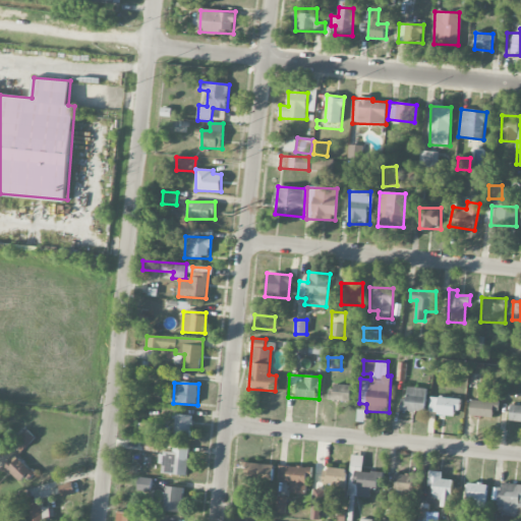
[(329,401),(353,401),(354,386),(329,385),(329,401)]
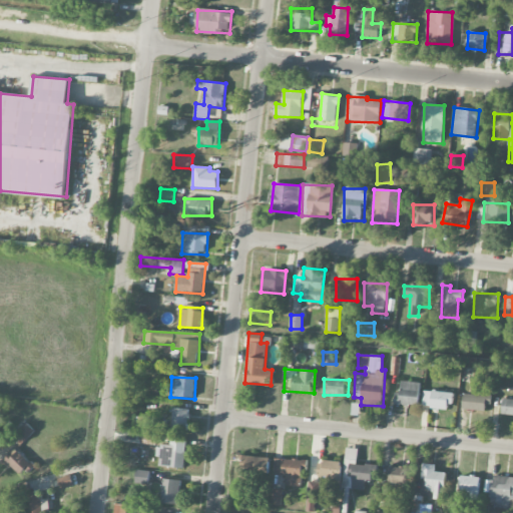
[(395,392),(395,404),(419,406),(420,382),(401,381),(401,392),(395,392)]
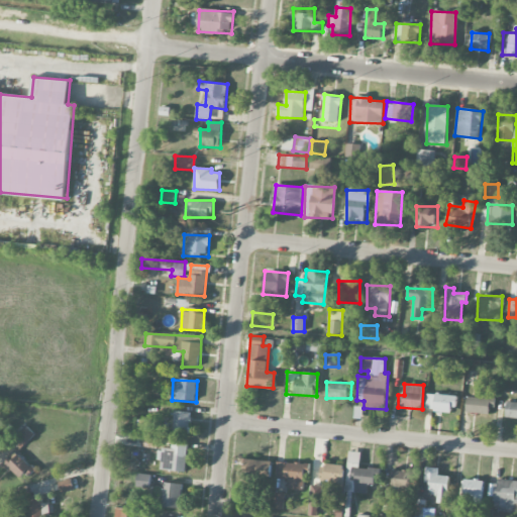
[(426,411),(454,411),(455,395),(426,394),(426,411)]
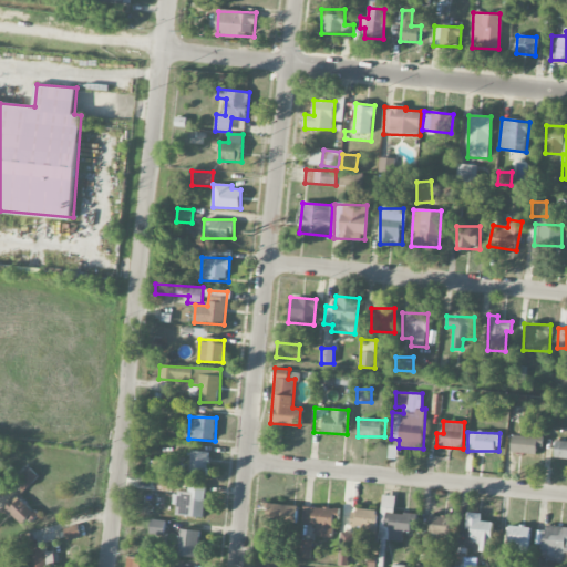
[(539,455),(542,439),(513,434),(511,452),(539,455)]
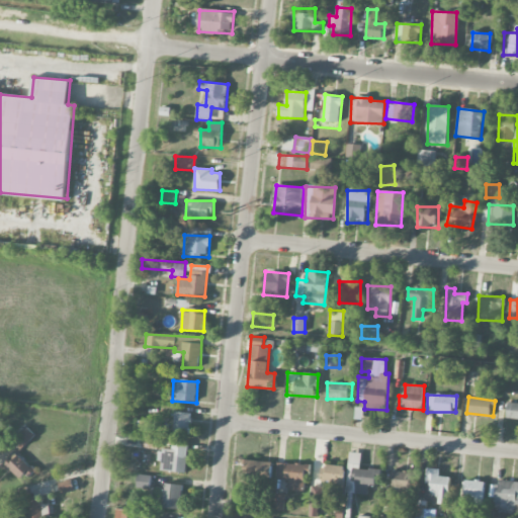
[(507,419),(517,419),(517,403),(508,403),(507,419)]
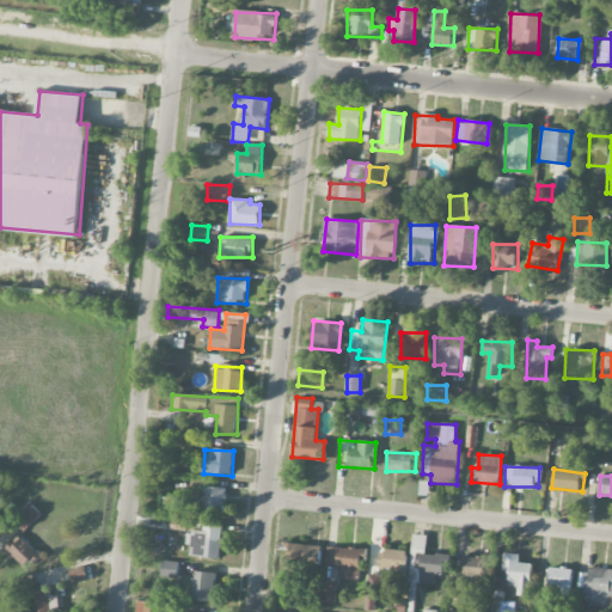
[(226,489),(207,487),(204,512),(222,514),(226,489)]
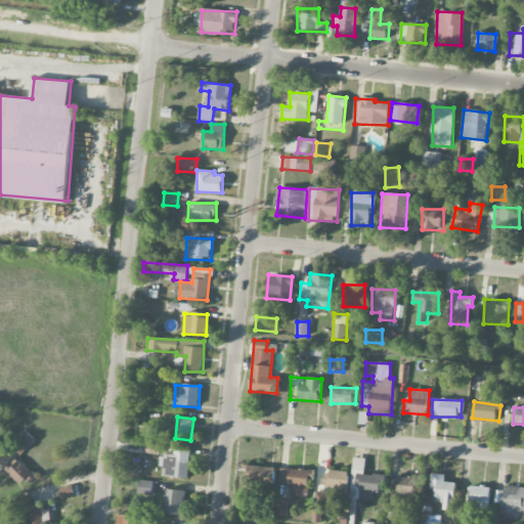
[(155,426),(139,426),(138,439),(155,439),(155,426)]
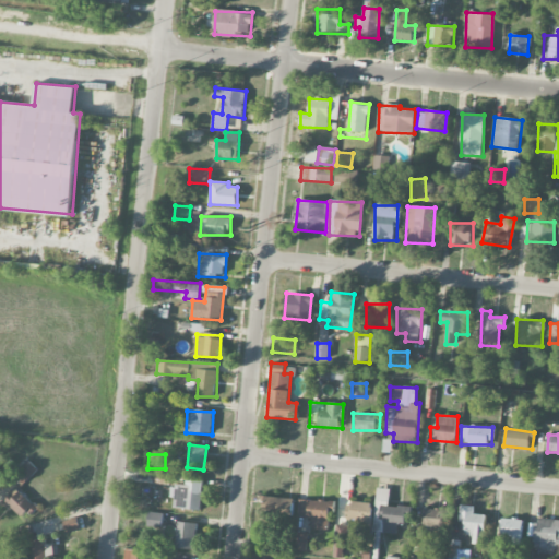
[(10,475),(16,486),(38,473),(32,462),(10,475)]
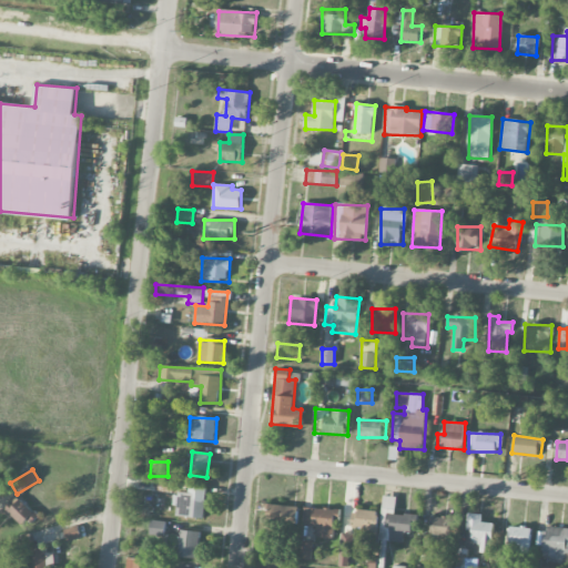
[(171,492),(172,483),(159,483),(158,492),(171,492)]
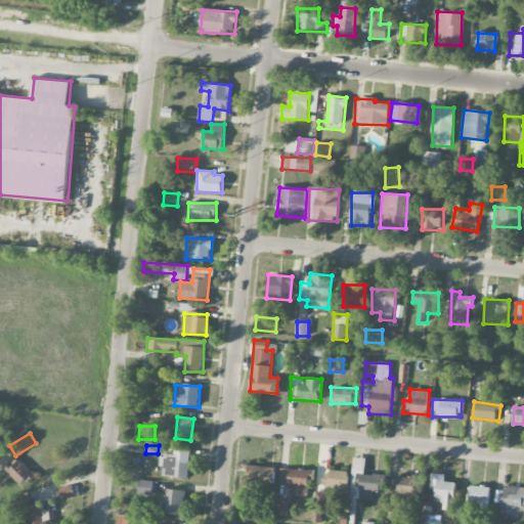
[(190,449),(174,448),(174,455),(162,454),(162,476),(189,477),(190,449)]
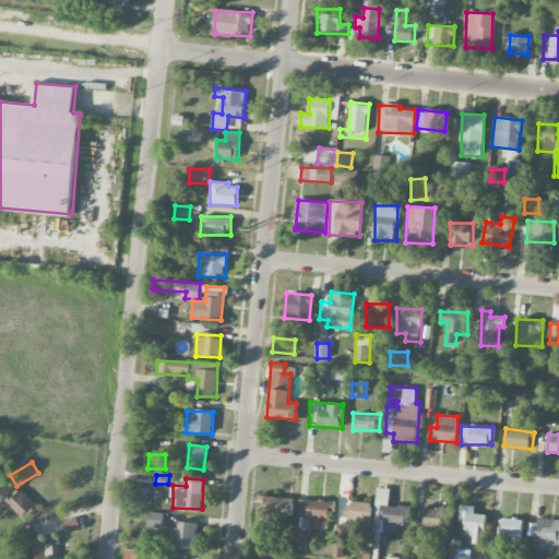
[(26,520),(37,508),(16,488),(4,501),(26,520)]
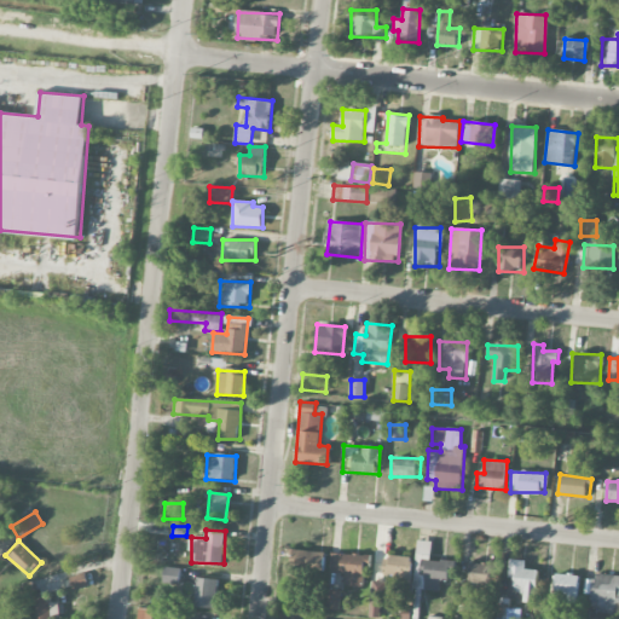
[(324,553),(298,550),(296,568),(324,570),(324,553)]
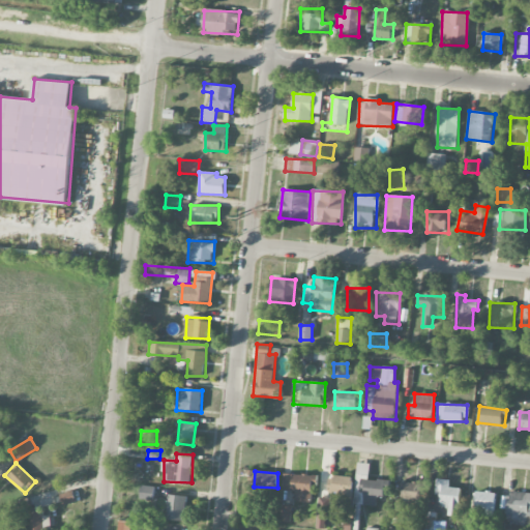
[(318,475),(283,474),(283,490),(297,491),(296,501),(311,502),(312,486),(317,486),(318,475)]
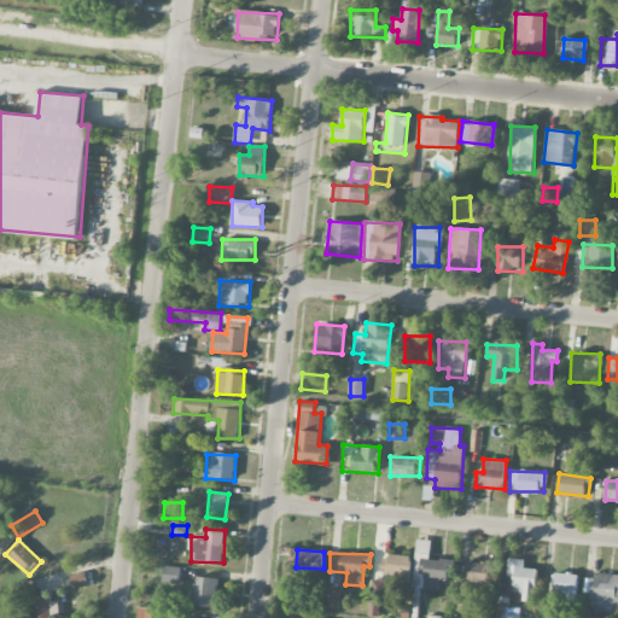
[(410,578),(412,558),(384,554),(382,575),(410,578)]
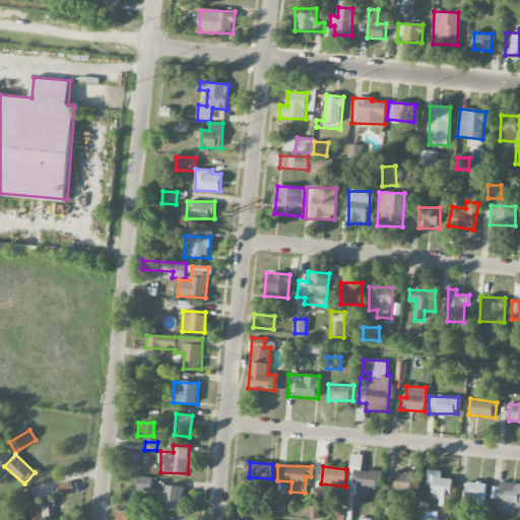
[(442,470),(429,470),(428,485),(432,485),(432,495),(440,496),(440,506),(451,507),(452,478),(442,478),(442,470)]
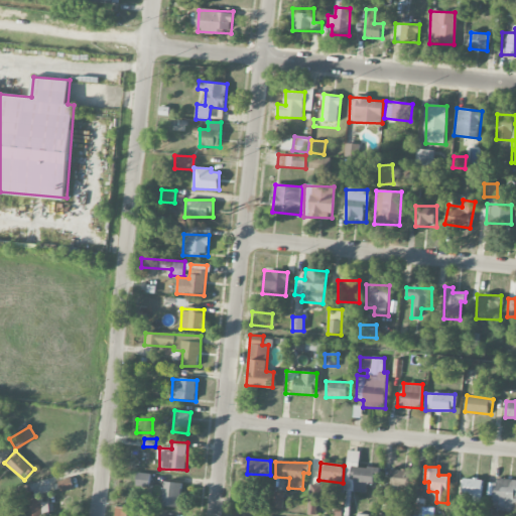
[(391,486),(411,487),(412,471),(391,470),(391,486)]
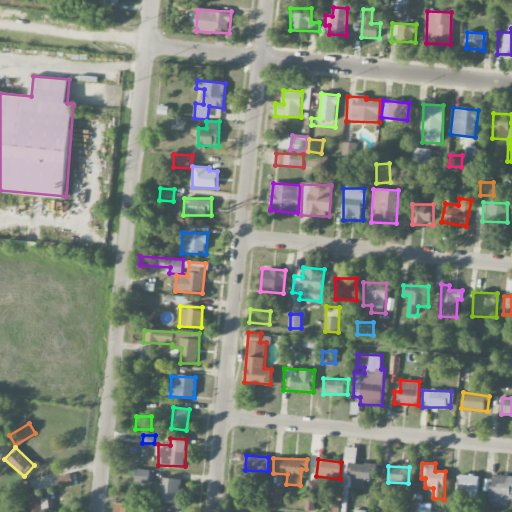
[(149,469),(136,469),(136,483),(148,484),(149,469)]
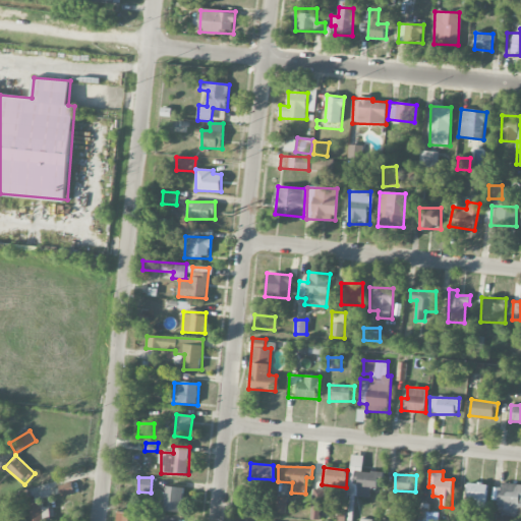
[(486,507),(487,484),(467,483),(467,499),(478,500),(478,507),(486,507)]
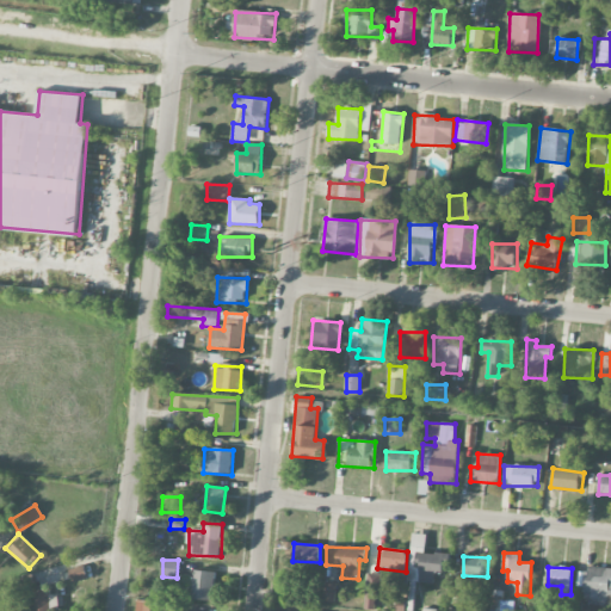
[(610,567),(587,567),(586,605),(610,605),(610,567)]
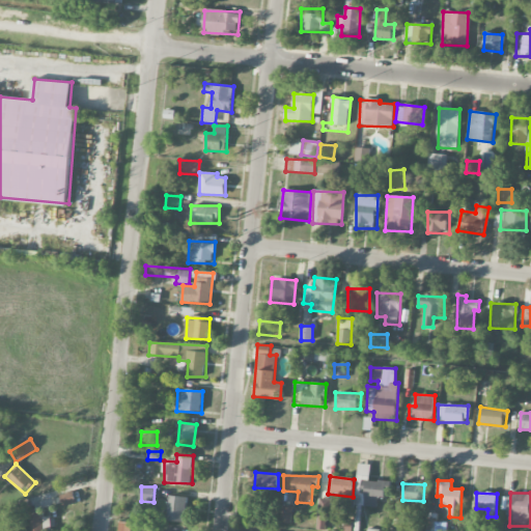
[(167,521),(185,522),(187,497),(168,496),(167,521)]
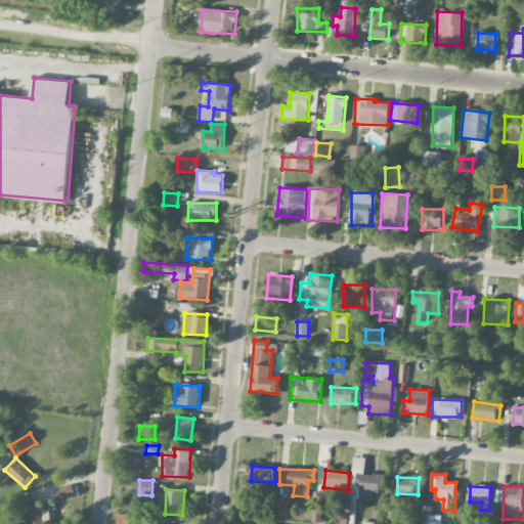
[(325,492),(314,492),(312,522),(323,523),(325,492)]
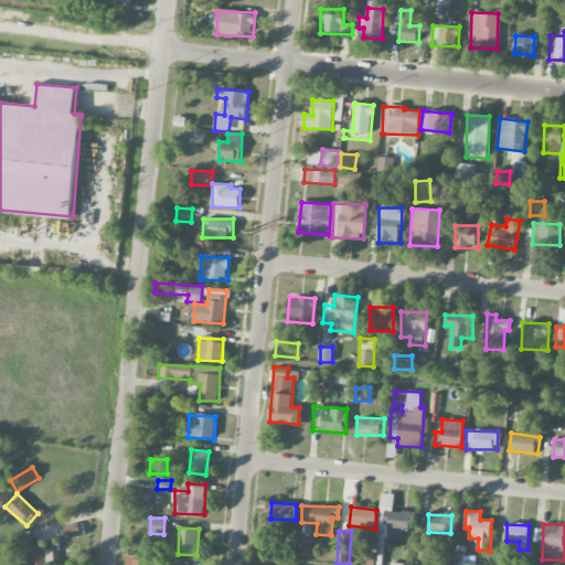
[(296,556),(309,557),(311,539),(298,537),(296,556)]
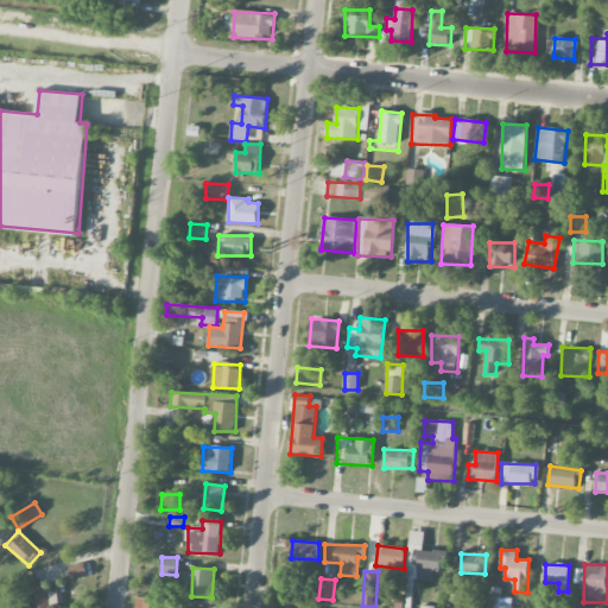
[(32,607),(50,607),(49,587),(24,588),(25,600),(32,599),(32,607)]
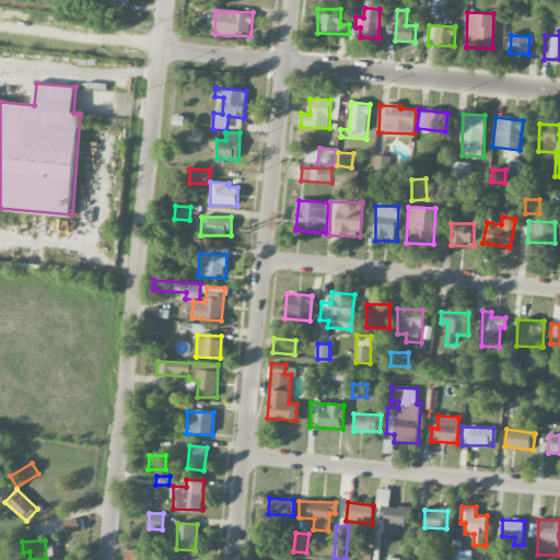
[(422,559),(423,547),(410,547),(409,559),(422,559)]
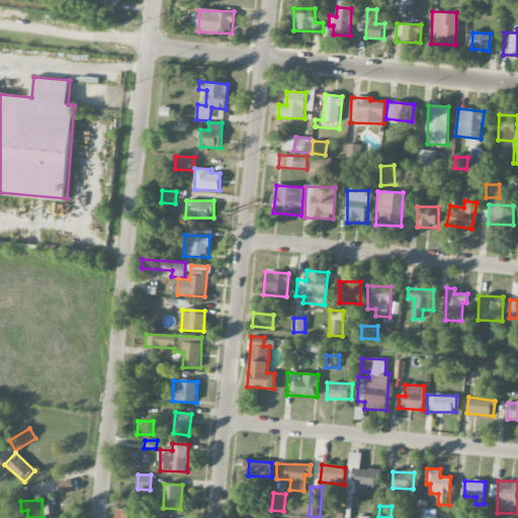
[(127,517),(128,510),(116,509),(115,517),(127,517)]
